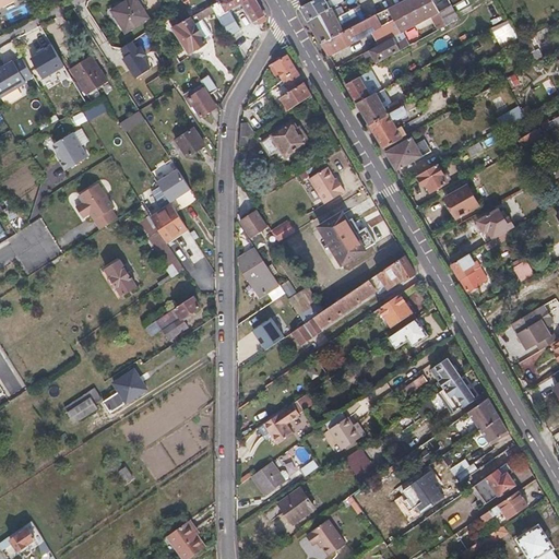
[(137,0),(129,0),(113,11),(126,31),(147,18),(137,0)]
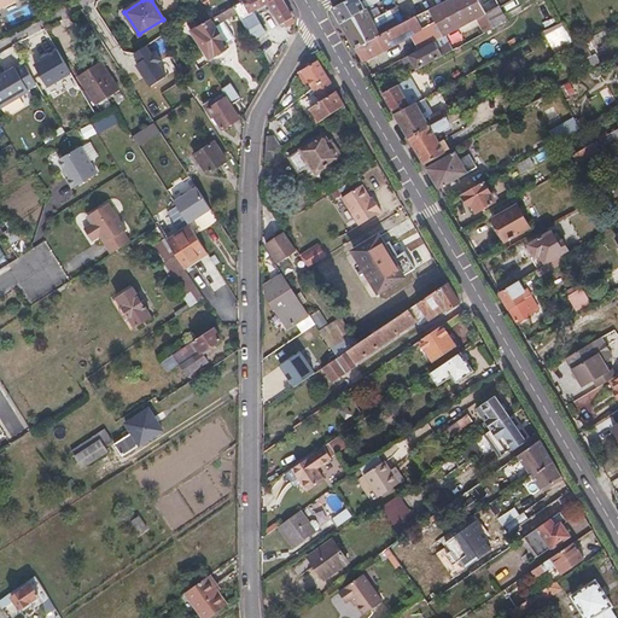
[(238,12),(255,40),(267,34),(255,12),(269,4),(283,27),(296,19),(284,0),(243,0),(240,1),(234,5),(238,12)]
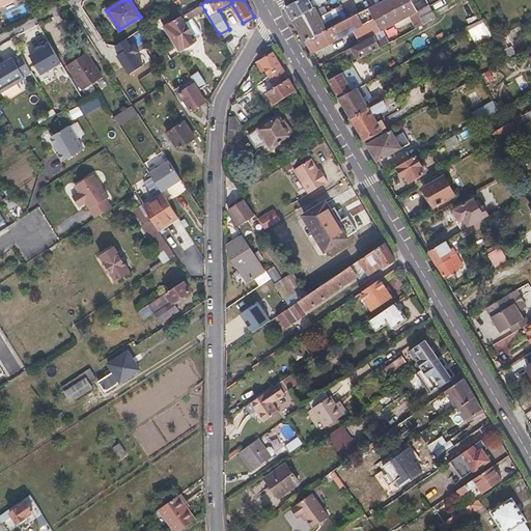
[(327,1),(326,0),(297,0),(285,6),(292,20),(319,5),(327,1)]
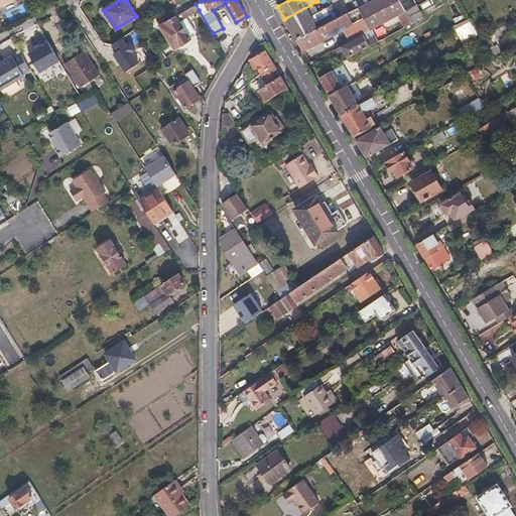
[(374,0),(367,4),(379,26),(398,16),(405,12),(416,6),(417,5),(414,0),(374,0)]
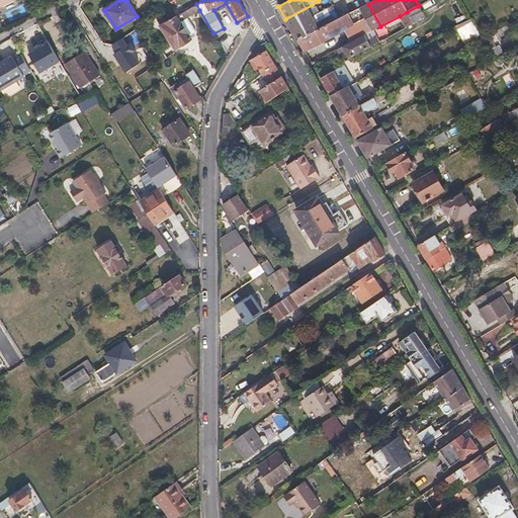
[(196,4),(166,21),(161,25),(176,49),(192,38),(190,36),(196,32),(188,18),(199,10),(196,4)]
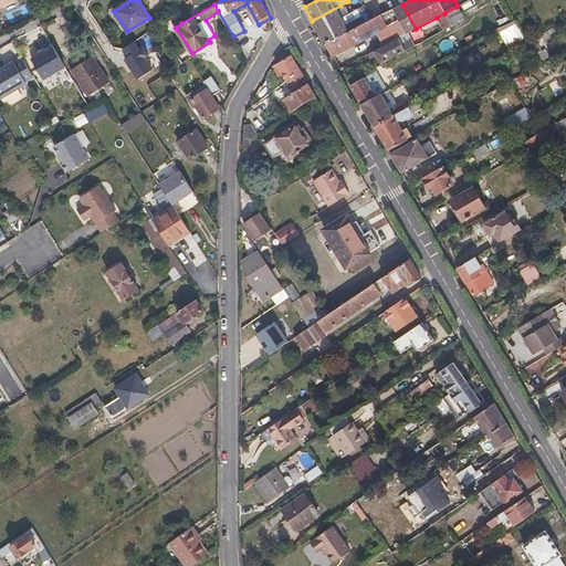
[(376,33),(384,45),(399,38),(416,29),(402,4),(385,14),(386,18),(383,20),(388,28),(376,33)]
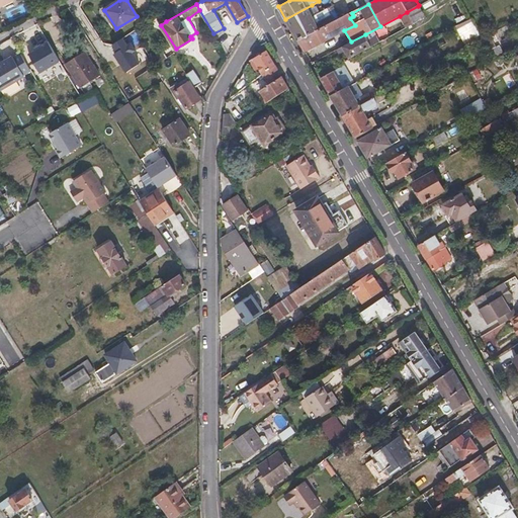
[(298,40),(335,21),(332,15),(320,22),(319,24),(317,25),(309,10),(313,8),(312,5),(285,19),(298,40)]
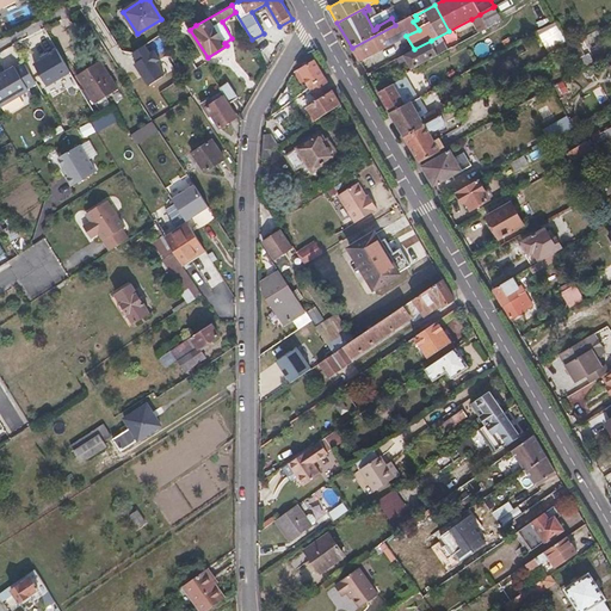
[(500,22),(493,7),(480,14),(488,29),(500,22)]
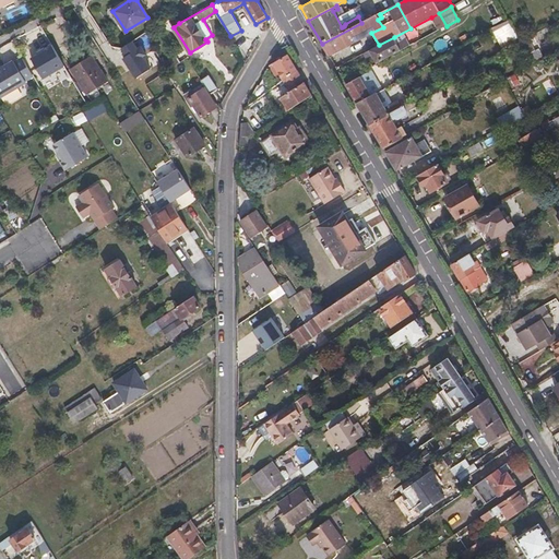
[(439,13),(431,18),(439,30),(447,26),(439,13)]
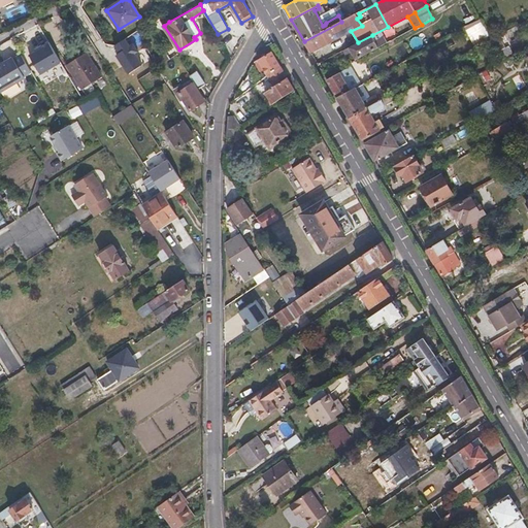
[(321,46),(351,31),(362,26),(357,19),(360,17),(359,13),(341,22),(304,41),(310,52),(321,46)]
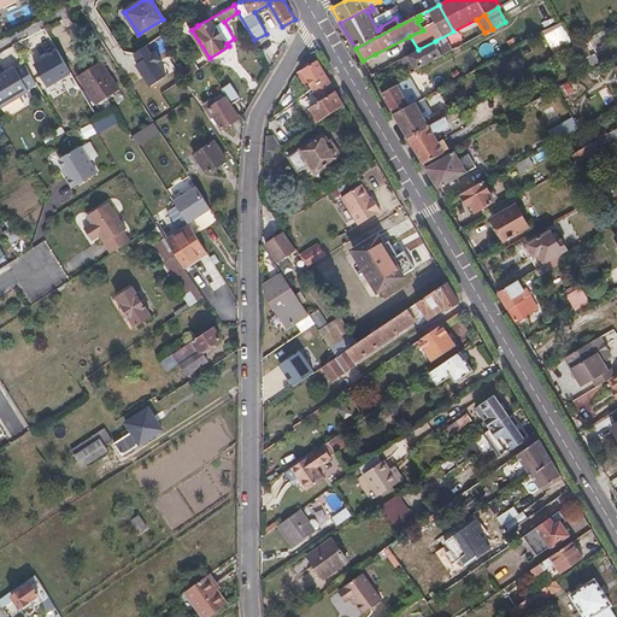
[(562,23),(546,31),(559,54),(574,46),(562,23)]
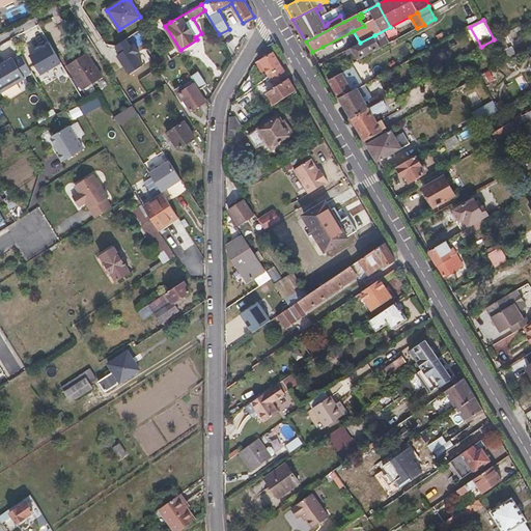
[(233,36),(229,29),(219,34),(223,43),(233,36)]
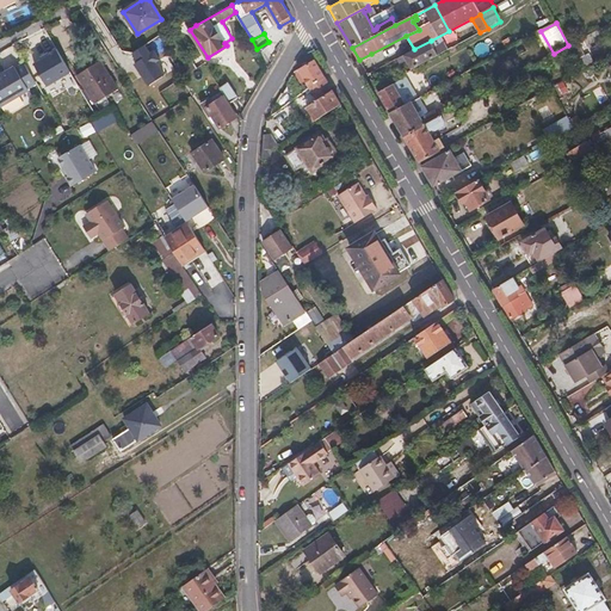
[(412,69),(452,48),(449,42),(445,44),(444,42),(434,48),(431,41),(414,49),(403,55),(412,69)]
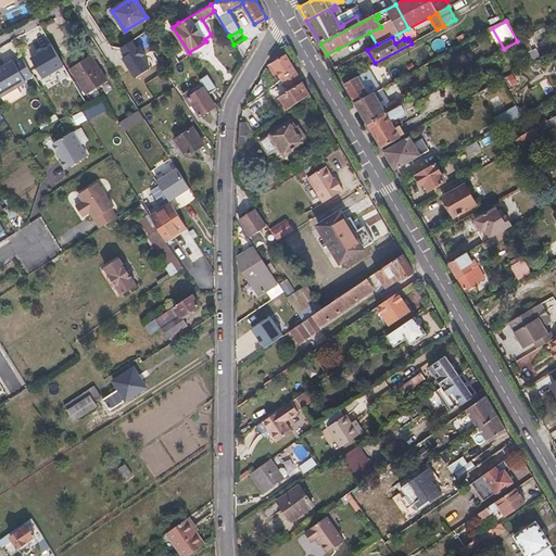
[(152,66),(135,39),(118,50),(135,77),(152,66)]
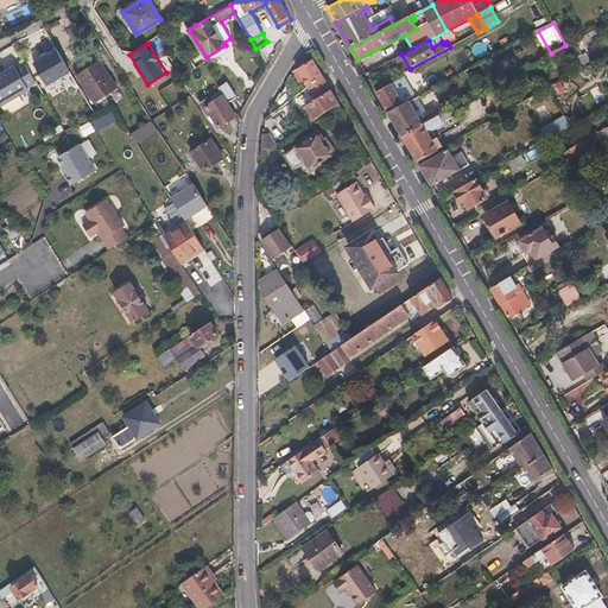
[(54,51),(32,63),(45,86),(67,74),(54,51)]
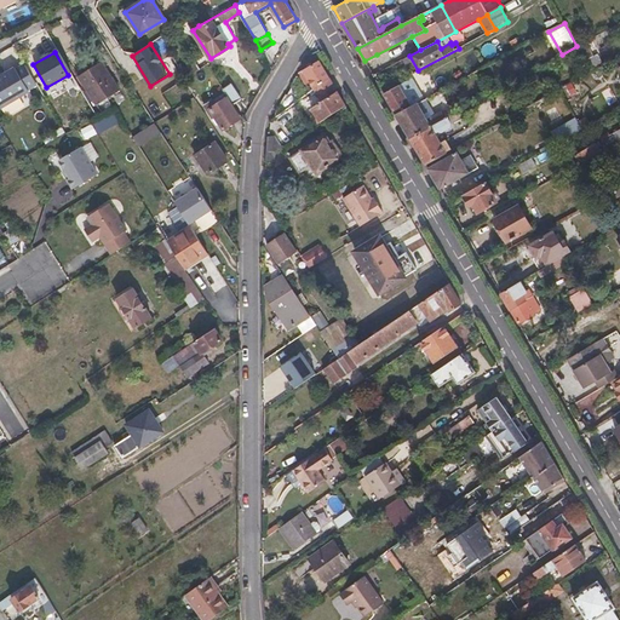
[(98,65),(81,76),(80,76),(97,104),(120,90),(105,67),(108,65),(103,57),(96,62),(98,65)]
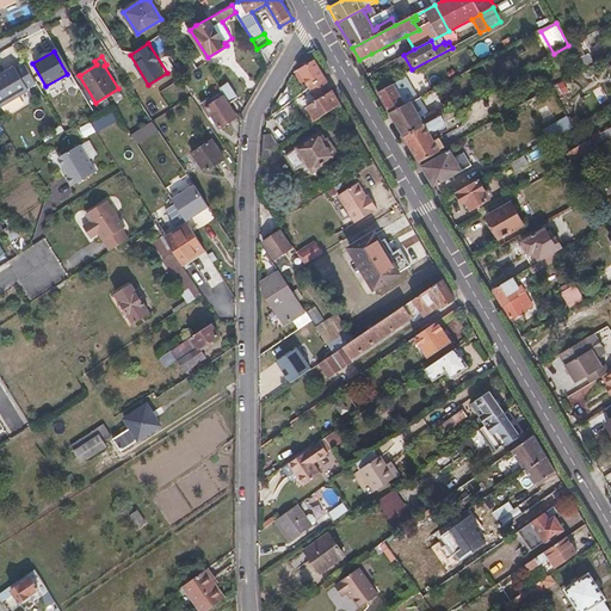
[(326,76),(315,60),(298,69),(303,78),(309,88),(310,87),(326,76)]
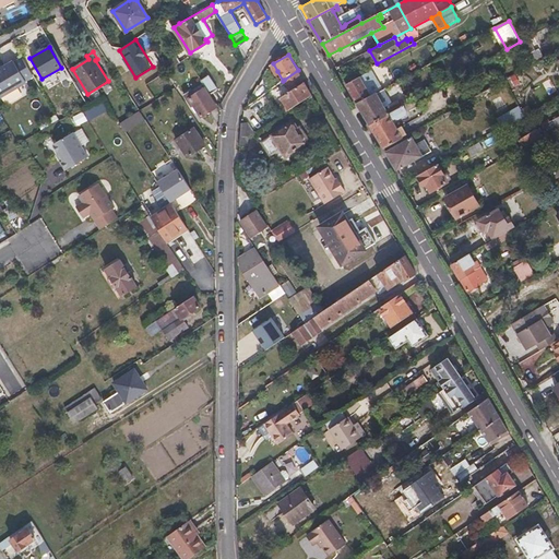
[(0,92),(1,95),(28,81),(27,79),(35,74),(25,56),(18,60),(16,59),(8,63),(7,62),(0,66),(0,92)]
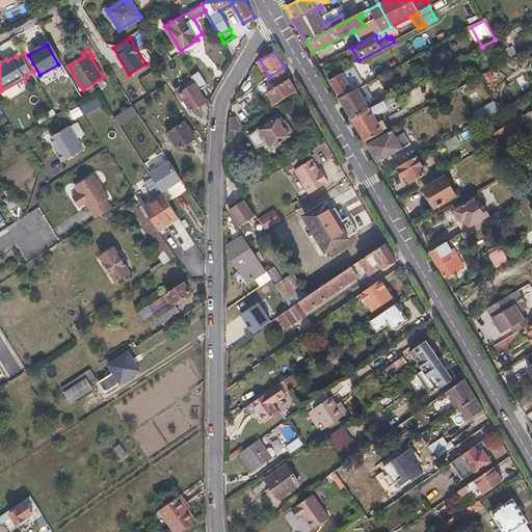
[(159,58),(157,59),(161,67),(171,59),(167,53),(159,58)]
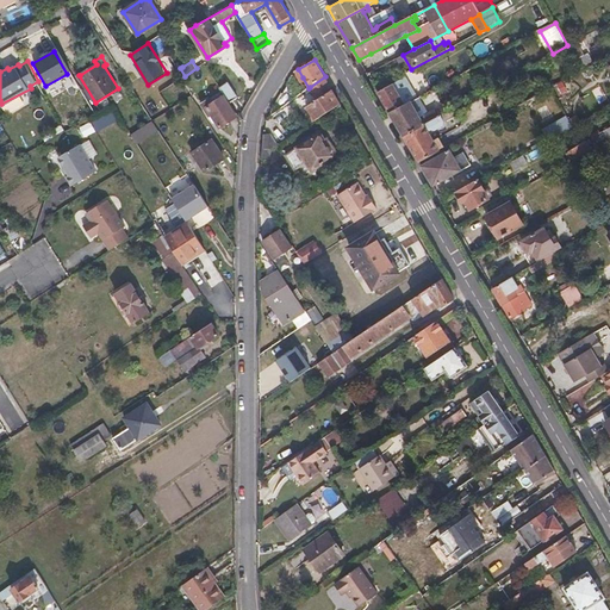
[(155,85),(160,92),(185,76),(180,68),(155,85)]
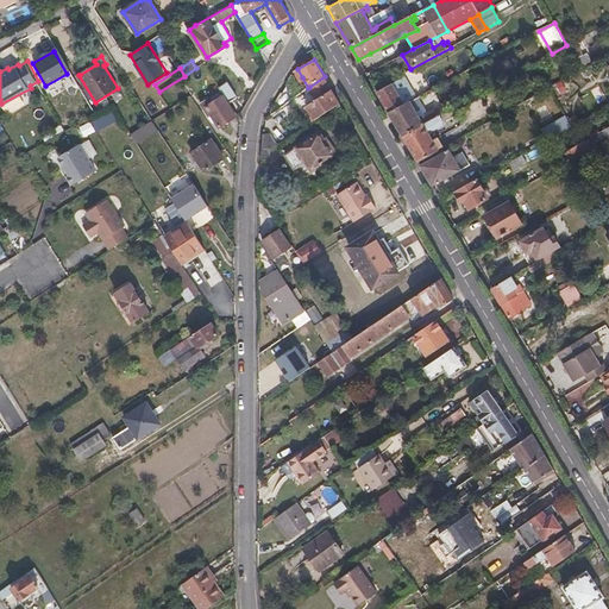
[(325,76),(309,87),(314,95),(316,94),(319,99),(306,107),(314,120),(340,104),(325,76)]
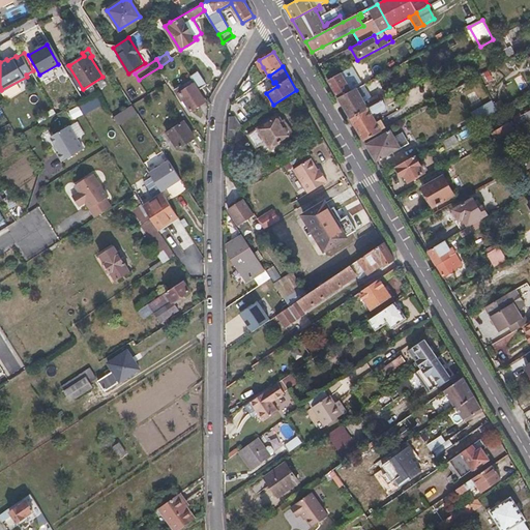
[(357,88),(361,85),(352,67),(328,80),(339,97),(357,88)]
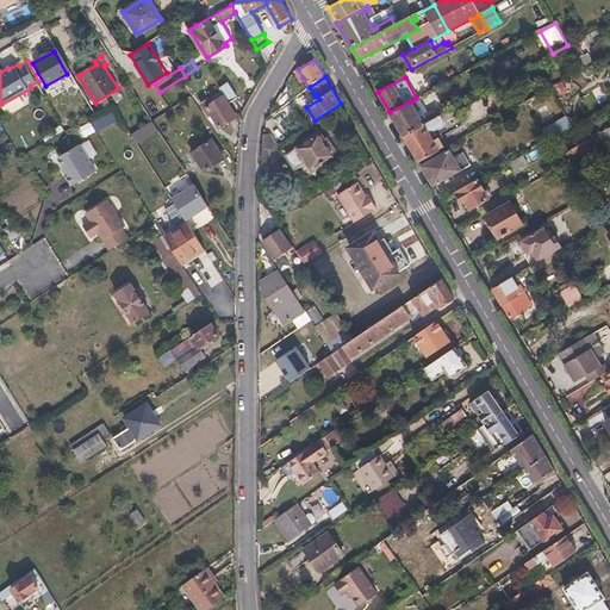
[(219,87),(230,103),(238,97),(228,82),(219,87)]
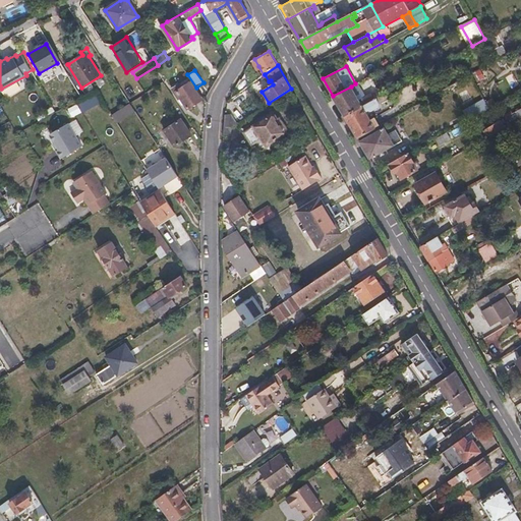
[(190,83),(177,92),(188,109),(201,100),(190,83)]
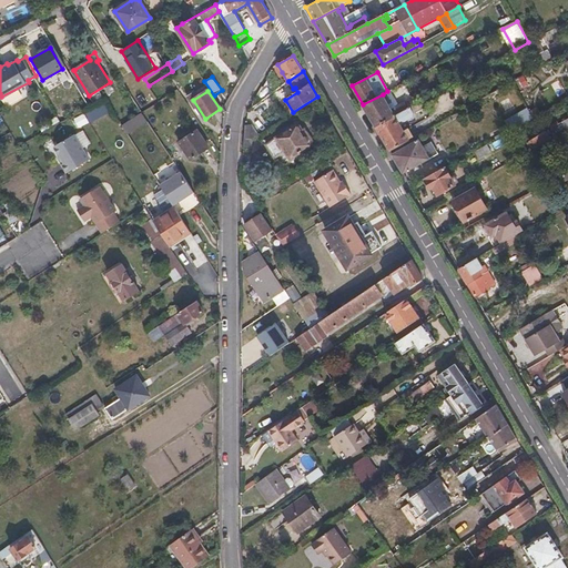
[(391,110),(398,107),(389,91),(387,91),(383,94),(391,110)]
